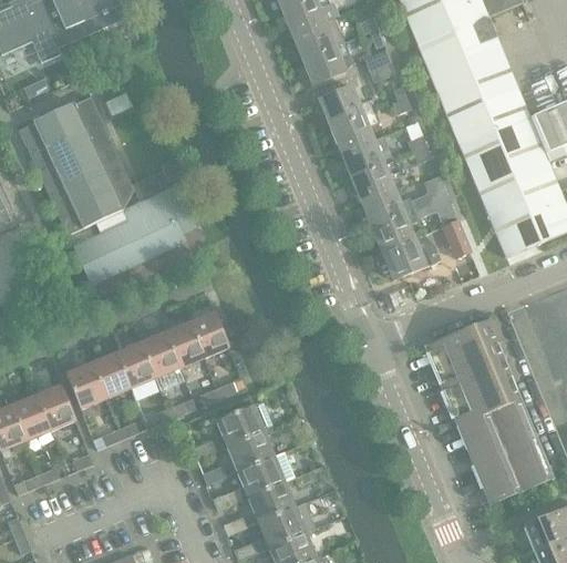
[(60,53),(57,47),(63,44),(43,0),(41,0),(28,6),(24,0),(16,0),(8,3),(9,6),(0,9),(0,50),(1,53),(31,40),(41,61),(60,53)]
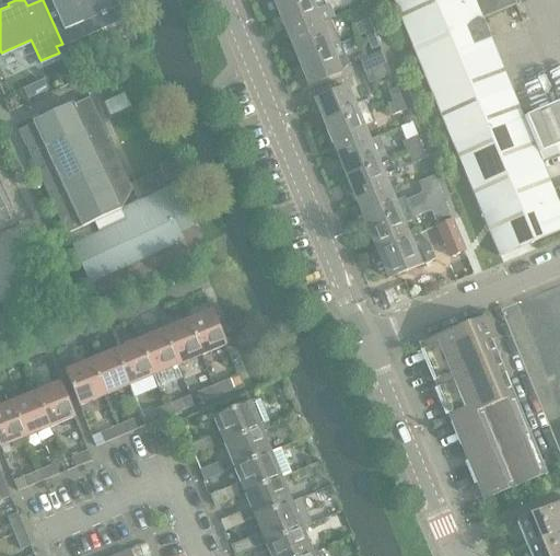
[(62,44),(107,24),(123,18),(118,7),(115,0),(43,0),(62,44)]
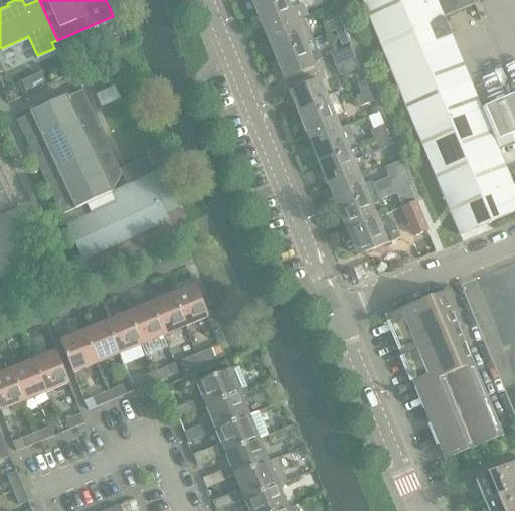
[(252,0),(256,9),(279,0),(252,0)]
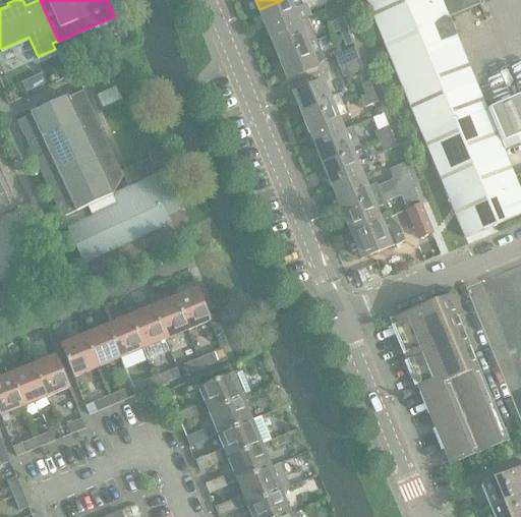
[(302,3),(301,0),(282,0),(259,9),(269,32),(307,15),(311,13),(306,1),(302,3)]
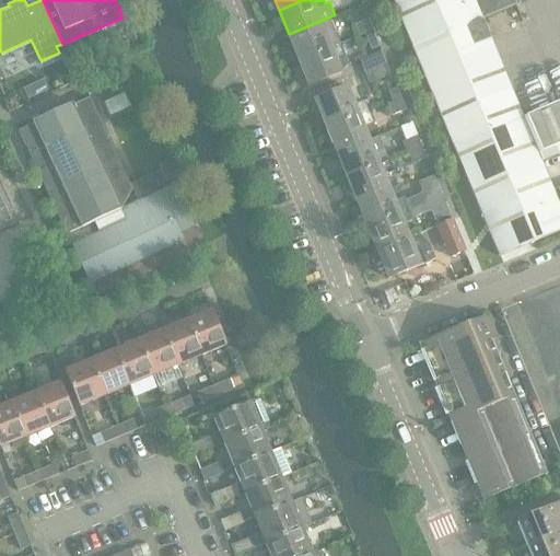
[(395,0),(415,45),(516,1),(515,0),(395,0)]
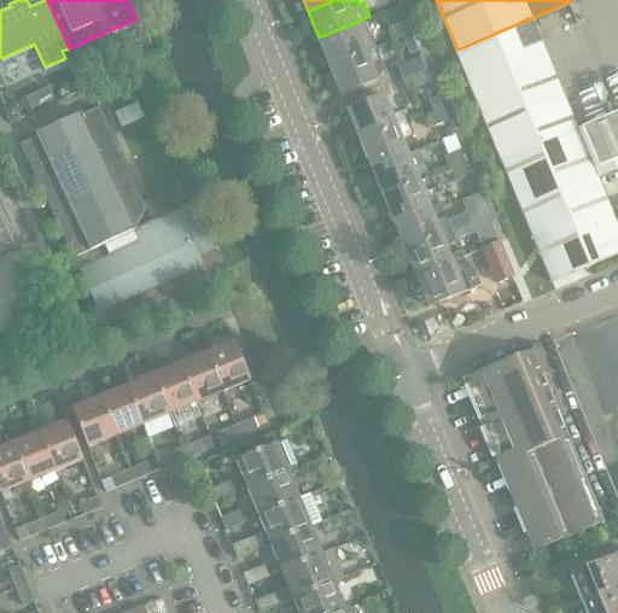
[(532,17),(458,50),(502,158),(578,127),(576,123),(569,105),(532,17)]
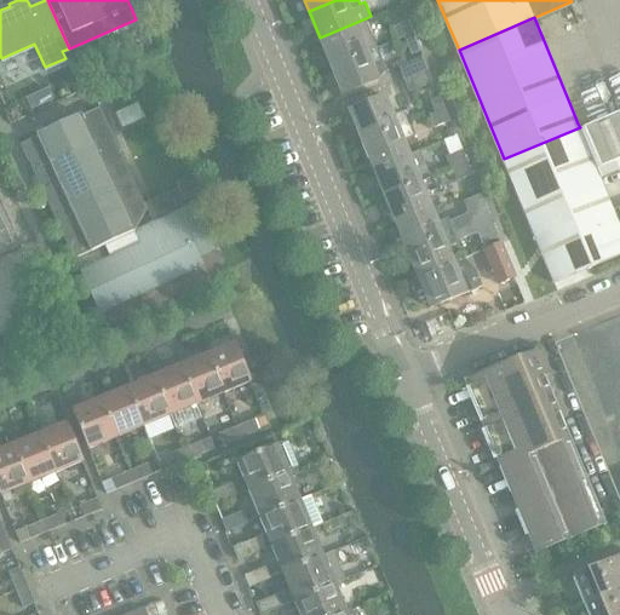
[(320,38),(331,65),(377,46),(366,18),(320,38)]
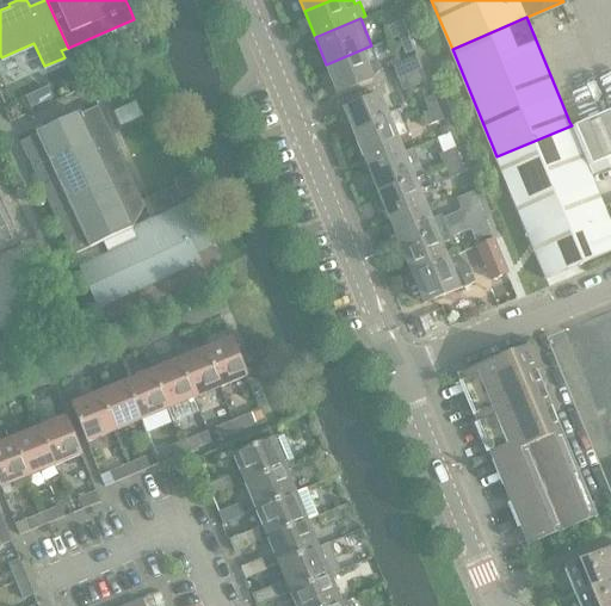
[(402,19),(388,25),(393,37),(397,35),(407,31),(402,19)]
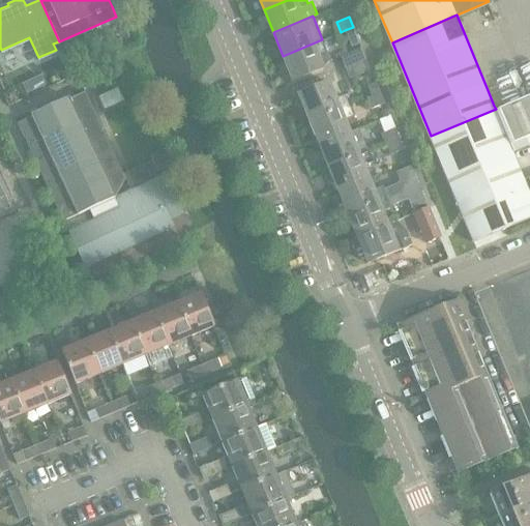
[(360,41),(353,27),(345,30),(352,46),(360,41)]
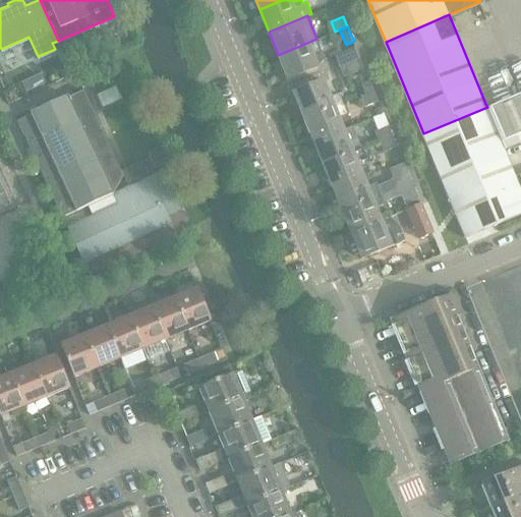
[(316,39),(278,55),(288,77),(319,64),(325,56),(316,39)]
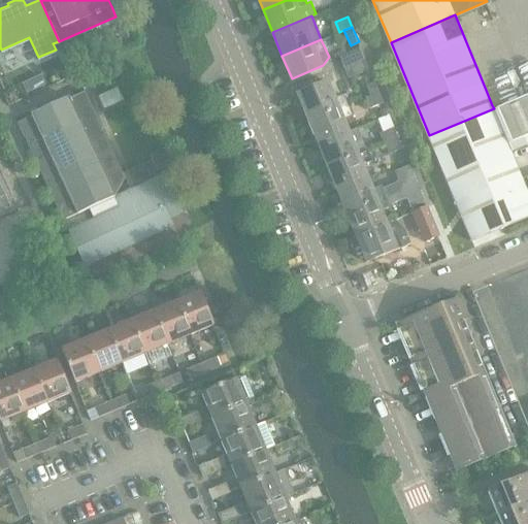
[(338,53),(343,65),(364,56),(360,44),(338,53)]
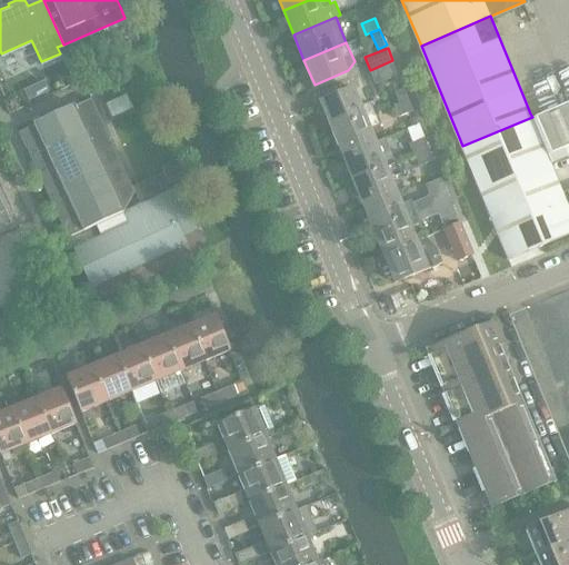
[(397,71),(392,60),(370,70),(375,80),(397,71)]
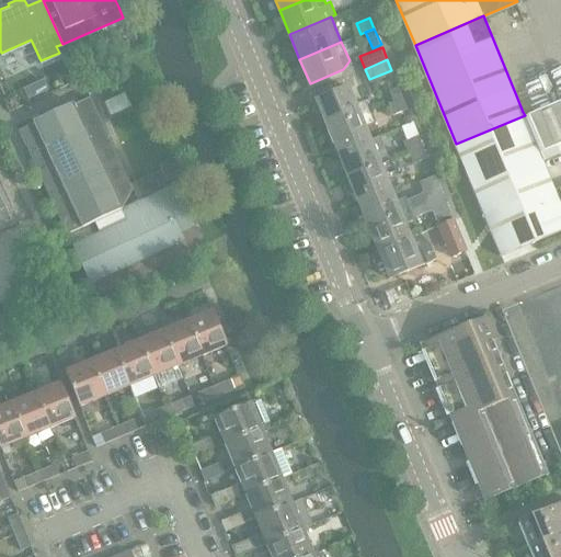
[(44,77),(36,80),(41,91),(48,87),(44,77)]
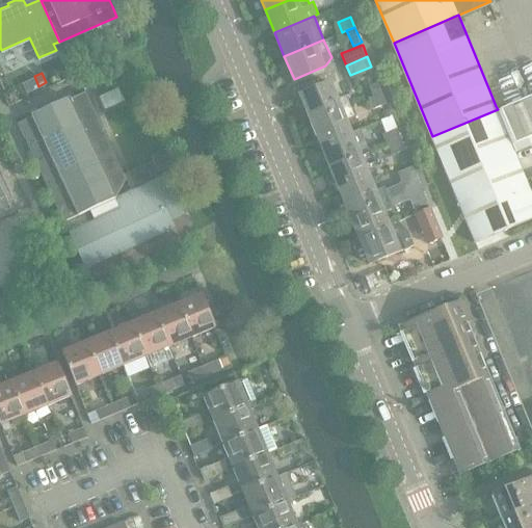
[(299,93),(311,120),(350,104),(346,93),(337,97),(329,80),(299,93)]
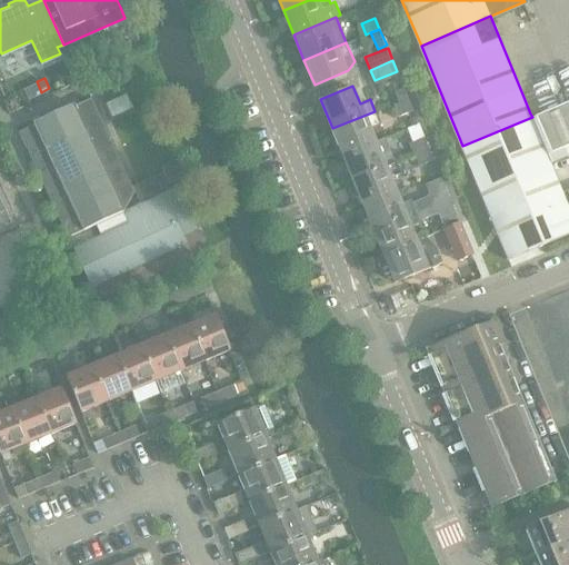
[(395,91),(399,101),(408,98),(403,87),(395,91)]
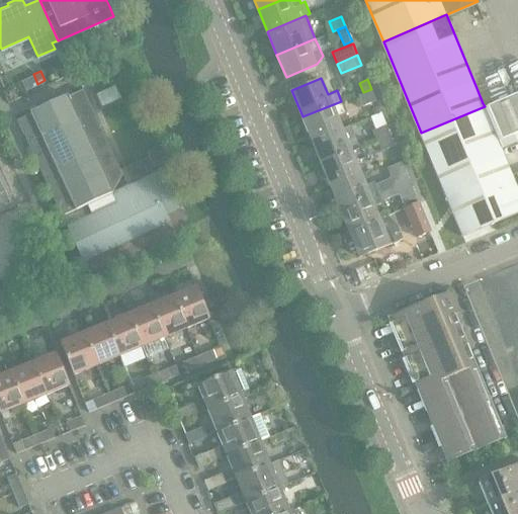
[(115,82),(94,91),(101,105),(122,96),(115,82)]
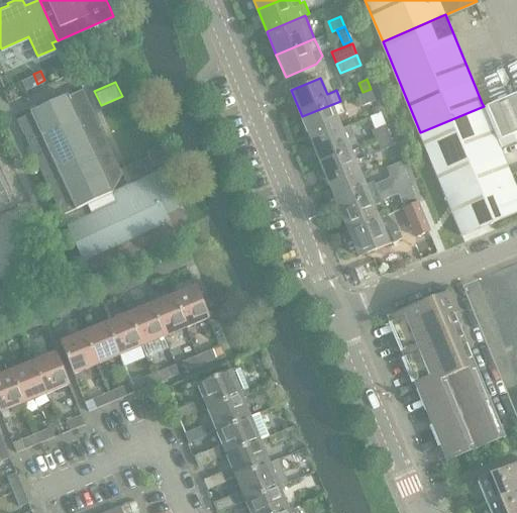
[(110,190),(121,172),(82,87),(68,94),(67,92),(30,109),(31,111),(16,118),(60,213),(110,190)]
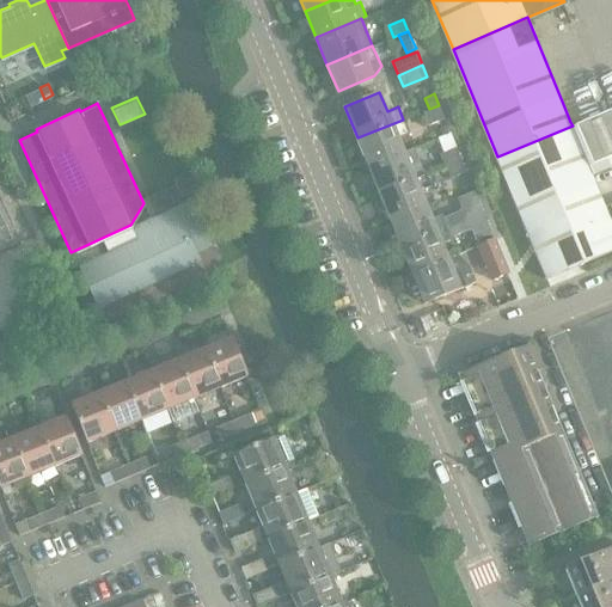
[(444,117),(439,105),(429,109),(429,110),(423,111),(428,123),(444,117)]
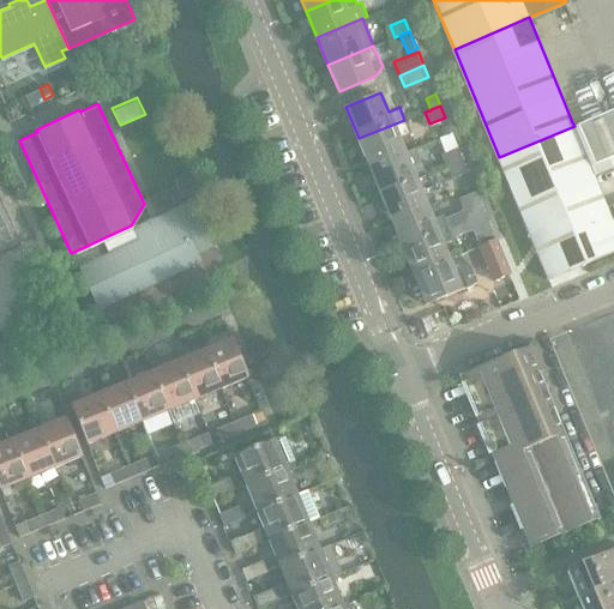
[(612,110),(577,125),(575,126),(499,157),(549,277),(613,249),(613,206),(607,209),(590,166),(613,155),(613,109),(612,110)]
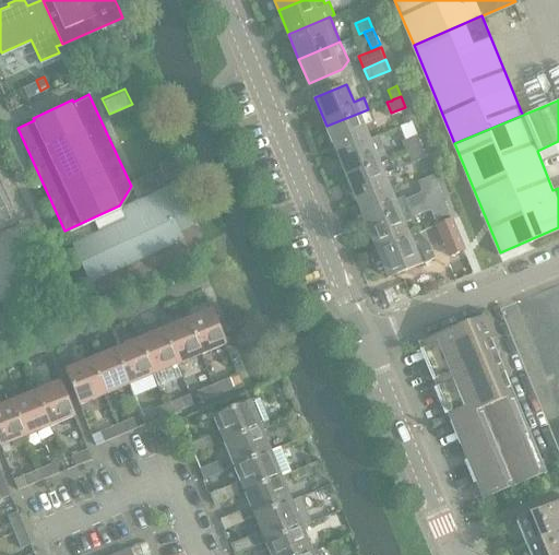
[(372,120),(368,109),(326,126),(336,151),(369,138),(364,124),(372,120)]
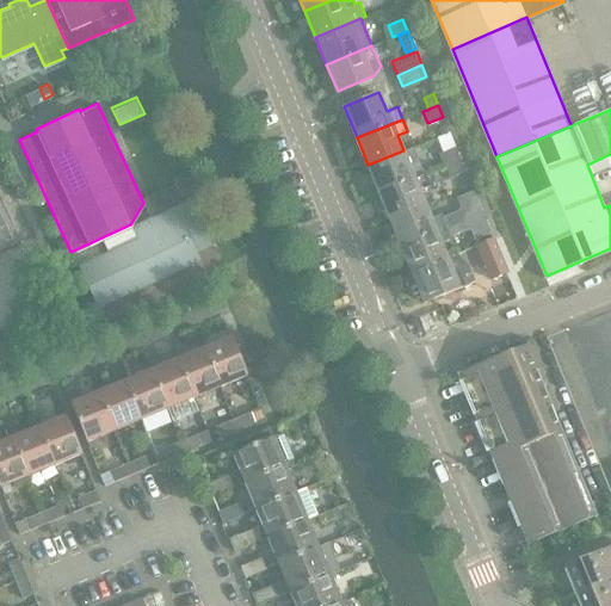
[(439,153),(444,164),(460,158),(455,146),(439,153)]
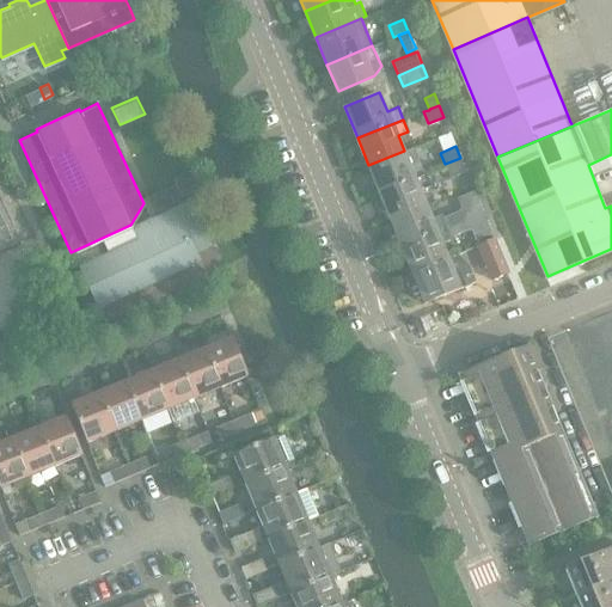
[(368,165),(379,191),(424,172),(415,147),(404,151),(368,165)]
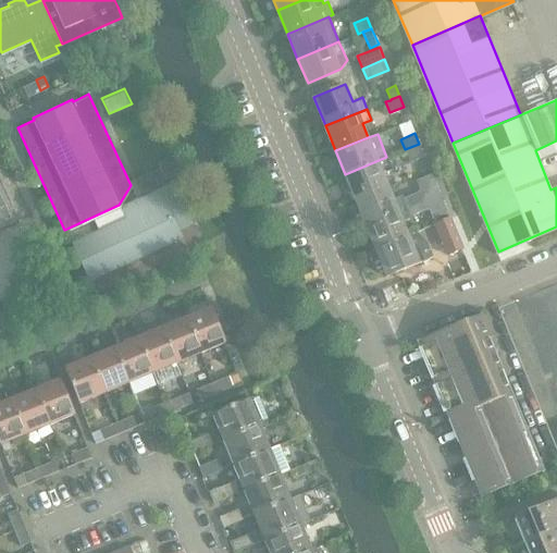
[(424,155),(419,144),(405,149),(409,160),(424,155)]
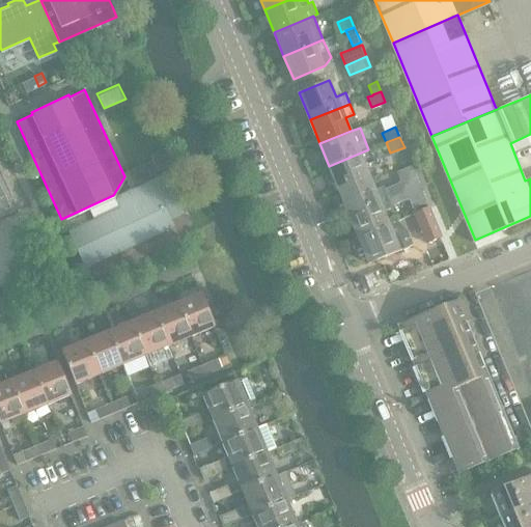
[(170,162),(164,148),(152,154),(159,167),(170,162)]
